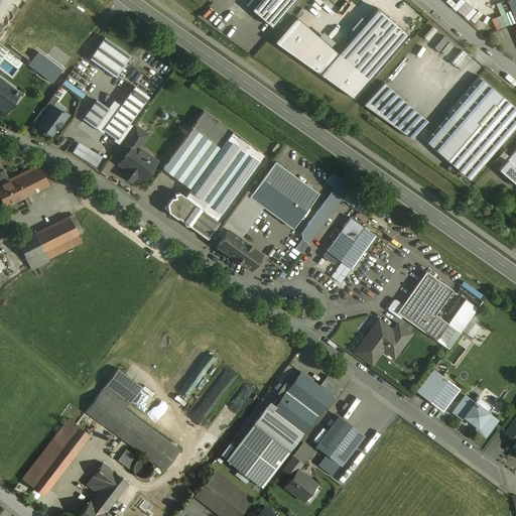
[(219,0),(215,5),(222,11),(232,0),(219,0)]
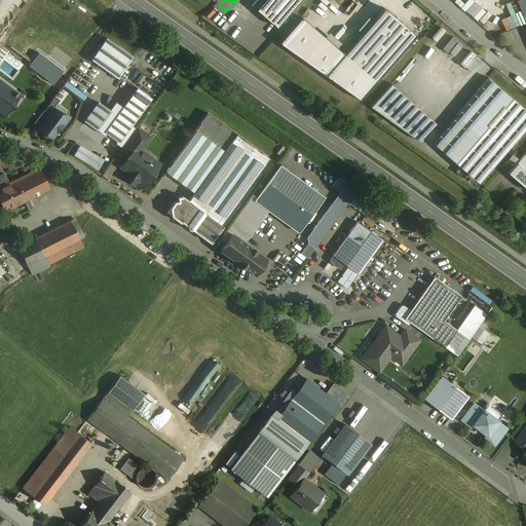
[(262,0),(255,9),(275,27),(298,0),(262,0)]
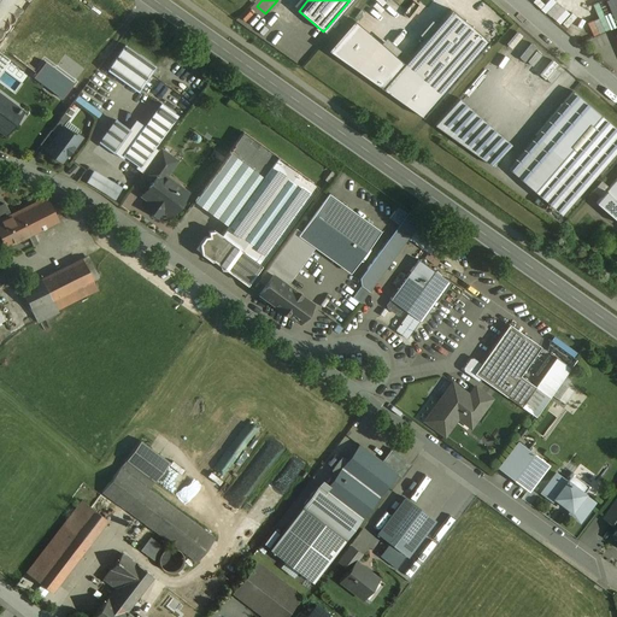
[(269,18),(278,27),(289,15),(280,6),(269,18)]
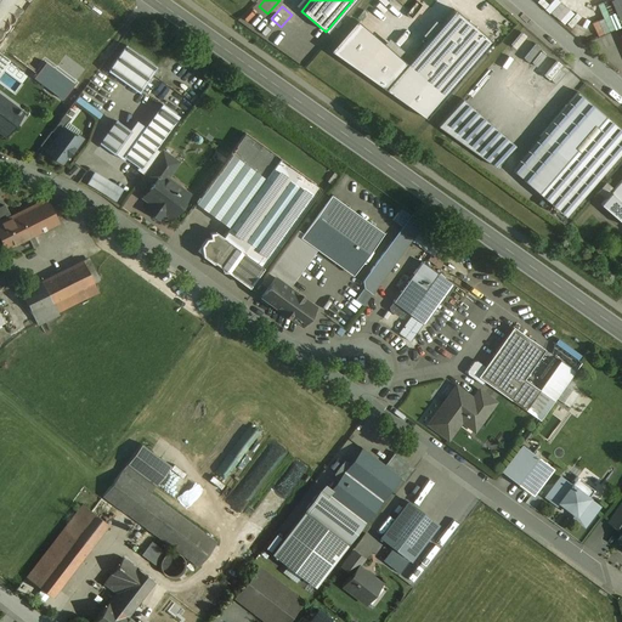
[(453,10),(406,64),(356,21),(329,51),(425,118),(442,97),(491,41),(453,10)]
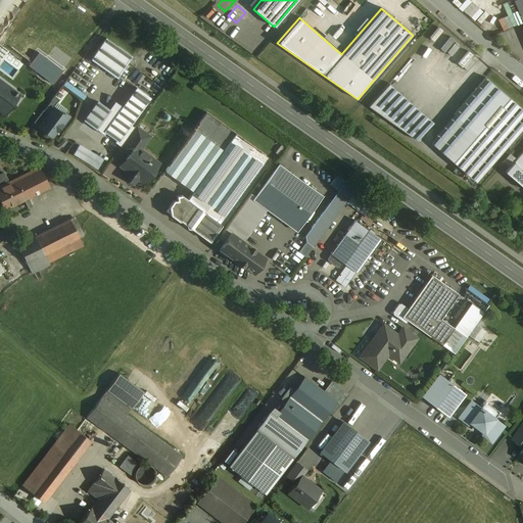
[(131,56),(105,38),(91,58),(116,77),(131,56)]
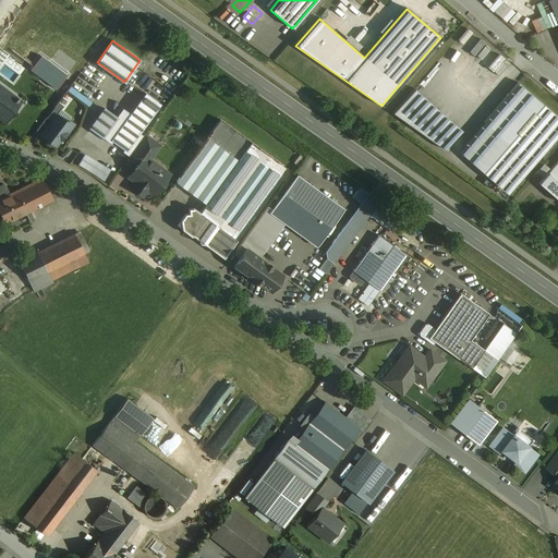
[(65,75),(40,56),(31,70),(56,89),(65,75)]
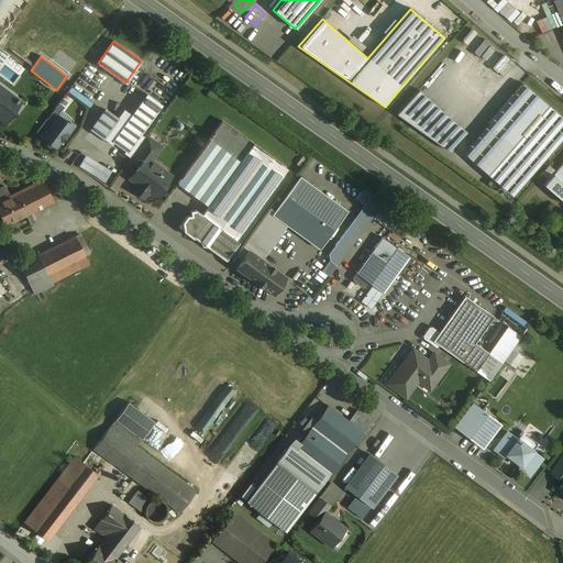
[(562,136),(562,119),(522,84),(462,153),(511,197),(562,136)]
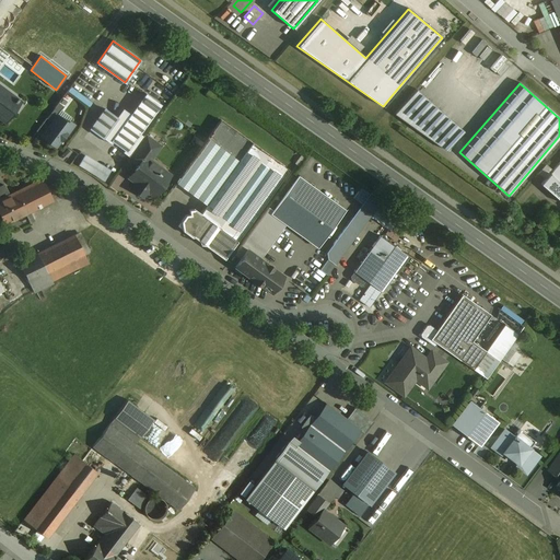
[(15,98),(0,86),(0,117),(6,121),(13,111),(10,108),(16,101),(20,102),(20,101),(16,98),(15,98)]
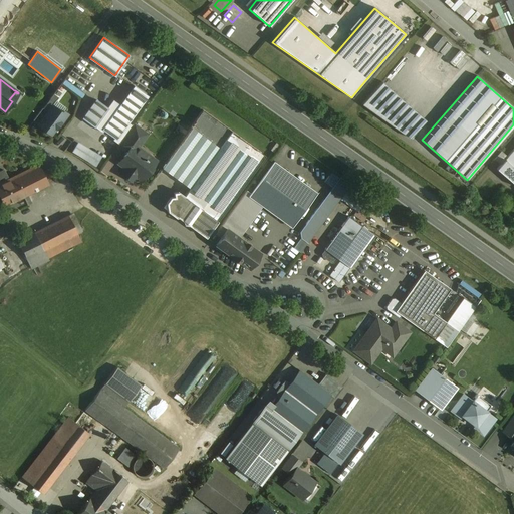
[(425,120),(380,81),(361,104),(409,138),(425,120)]
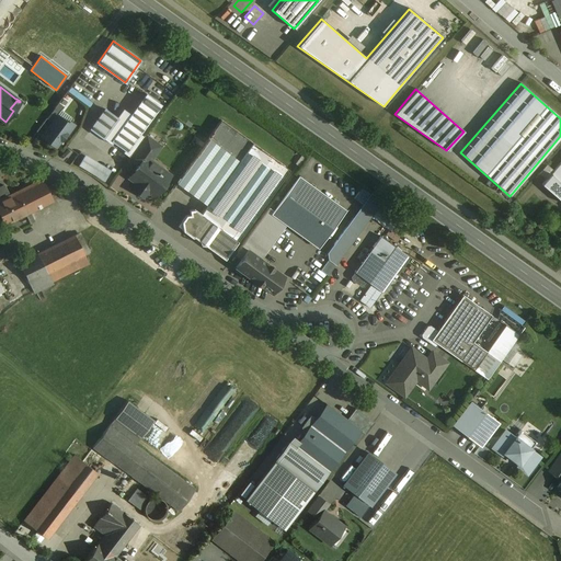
[(125,124),(104,110),(90,129),(111,145),(113,141),(124,151),(125,151),(138,134),(159,104),(146,94),(125,124)]
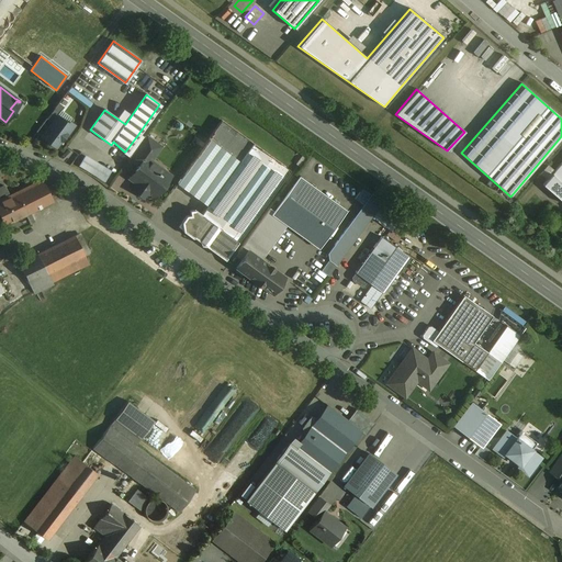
[(58,103),(46,119),(52,123),(57,116),(63,108),(58,103)]
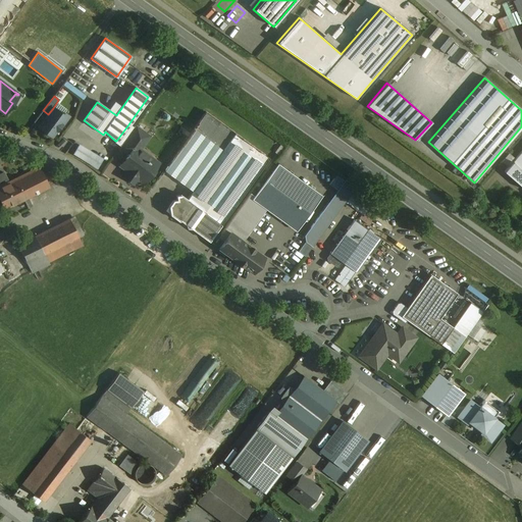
[(48,114),(38,127),(51,137),(60,124),(62,126),(68,117),(63,113),(62,115),(53,108),(48,114)]
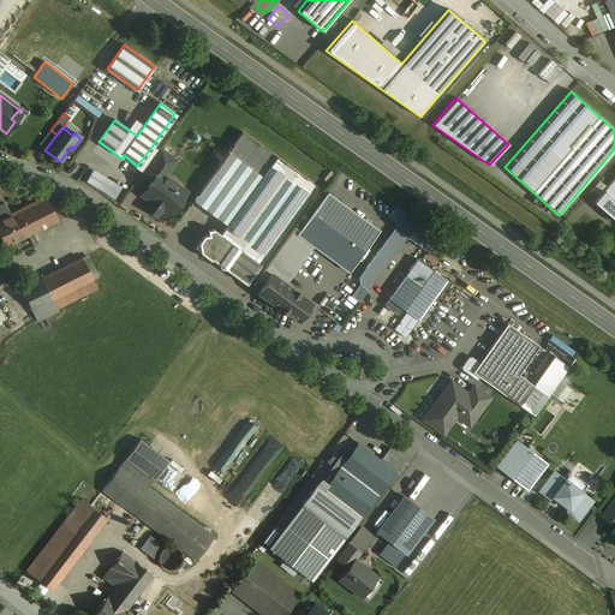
[(225,228),(219,234),(213,230),(207,231),(207,236),(202,237),(197,243),(199,252),(209,260),(212,260),(245,284),(254,273),(316,186),(242,132),(227,151),(261,177),(225,228)]
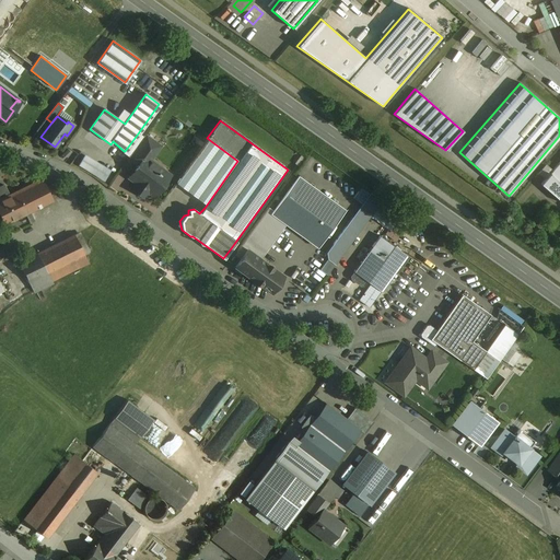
[(138,133),(125,151),(124,151),(123,153),(128,158),(143,137),(138,133)]
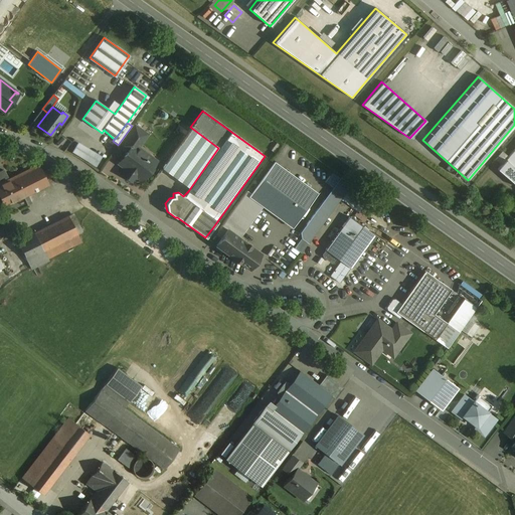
[(145,134),(132,125),(132,126),(118,145),(127,151),(131,144),(136,147),(145,134)]
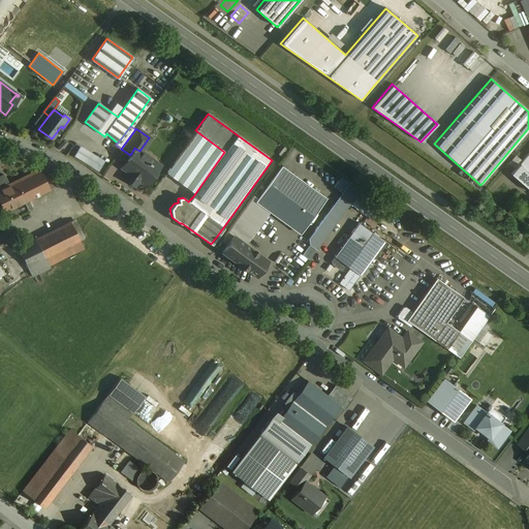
[(163,176),(193,196),(224,152),(195,131),(163,176)]
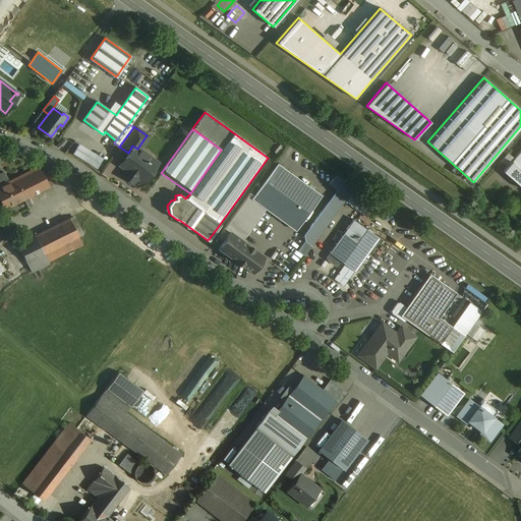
[(102,158),(77,143),(71,154),(96,168),(102,158)]
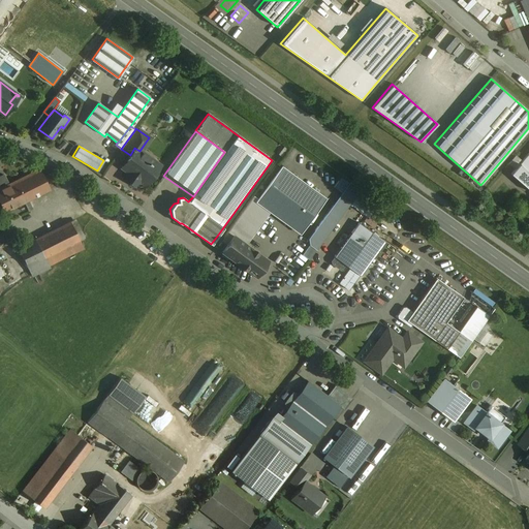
[(139,151),(134,148),(130,155),(121,167),(127,173),(125,176),(136,184),(139,181),(146,185),(145,184),(156,167),(144,158),(146,156),(139,151)]
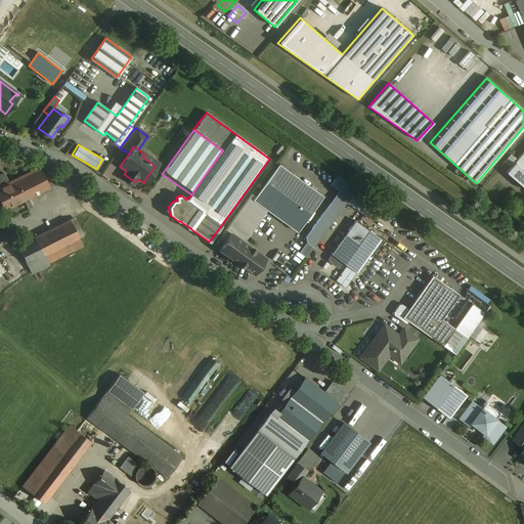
[(523,149),(514,163),(523,171),(523,149)]
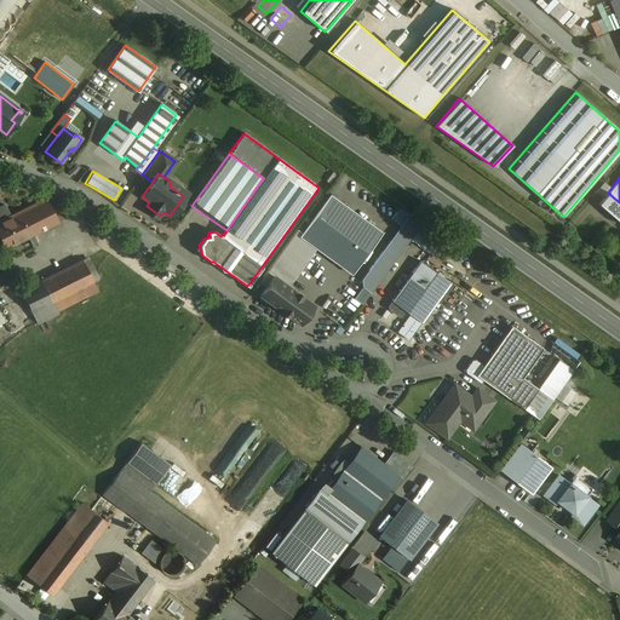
[(619,202),(608,193),(597,204),(619,223),(619,202)]
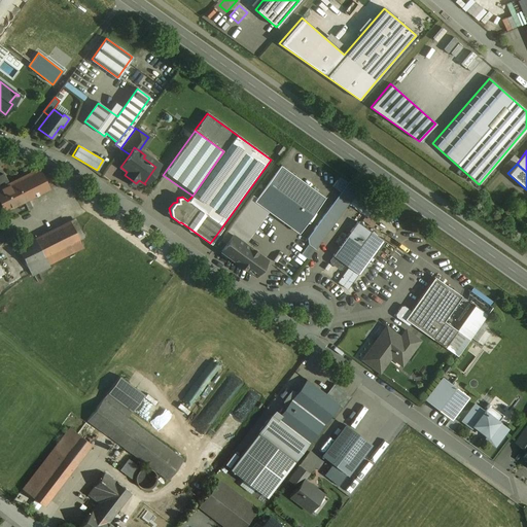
[(322,198),(280,167),(255,200),(255,201),(265,208),(260,212),(264,214),(265,215),(269,210),(297,232),(322,198)]
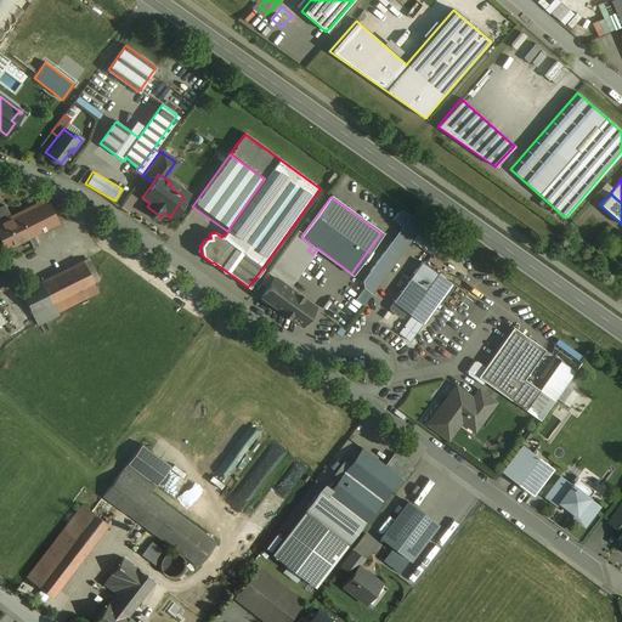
[(45,199),(10,218),(4,205),(0,207),(0,241),(4,249),(57,224),(45,199)]
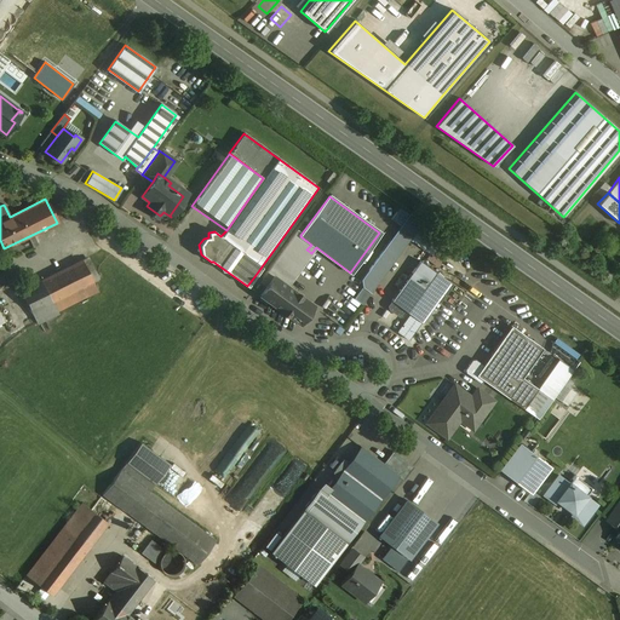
[(409,213),(361,280),(362,287),(369,293),(422,222),(409,213)]
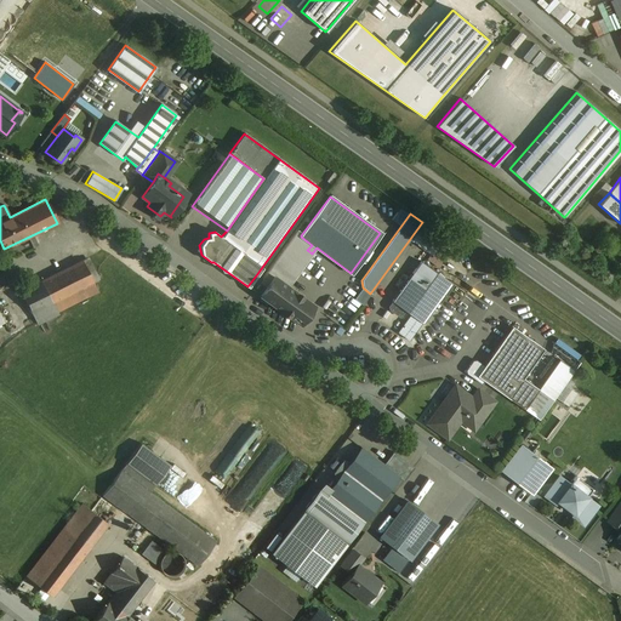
[(296,232),(267,272),(273,275),(286,286),(311,252),(307,250),(312,245),(301,237),(301,235),(296,232)]
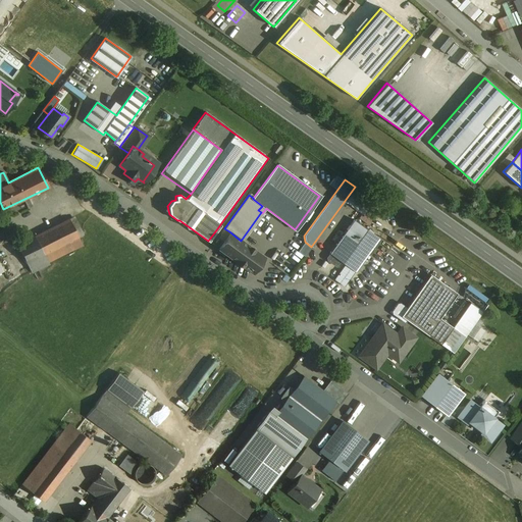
[(69,219),(35,237),(44,255),(79,238),(69,219)]
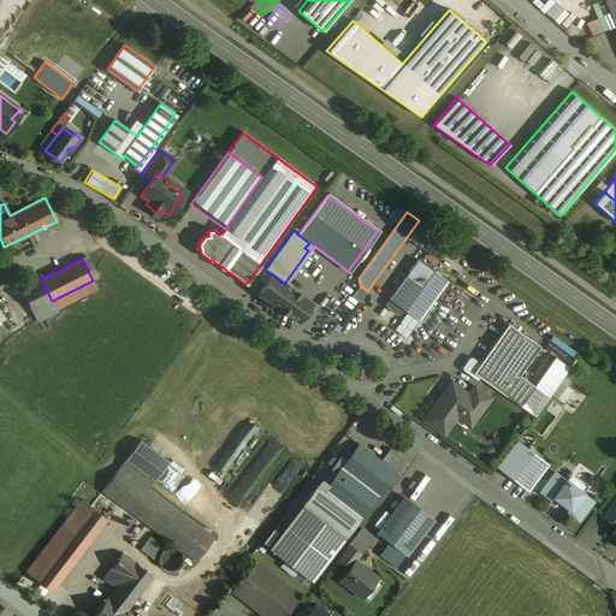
[(416,260),(389,298),(390,300),(402,309),(418,320),(421,317),(425,312),(446,280),(416,260)]
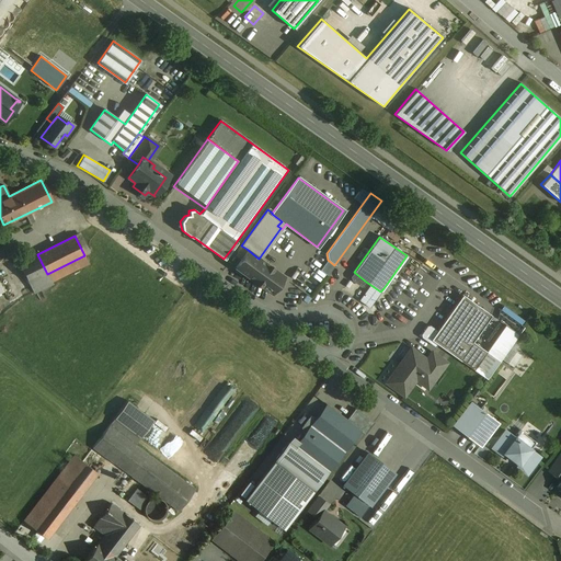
[(241,245),(236,252),(241,256),(247,249),(241,245)]
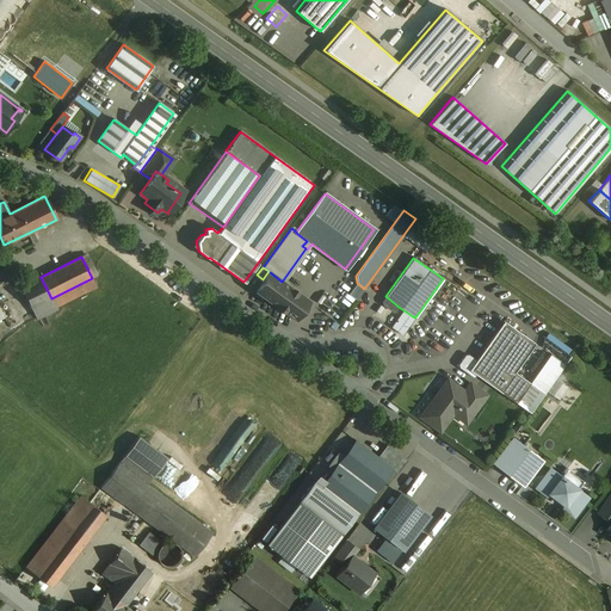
[(252,271),(244,282),(248,287),(257,275),(252,271)]
